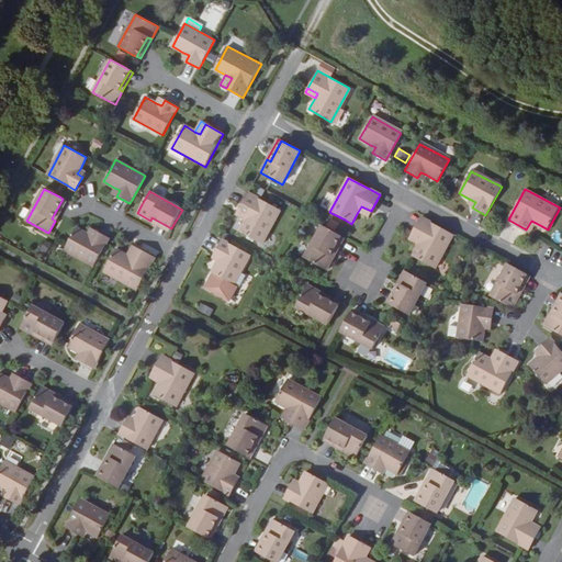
[(248,217),(246,222),(239,234),(261,245),(280,211),(248,193),(238,212),(248,217)]
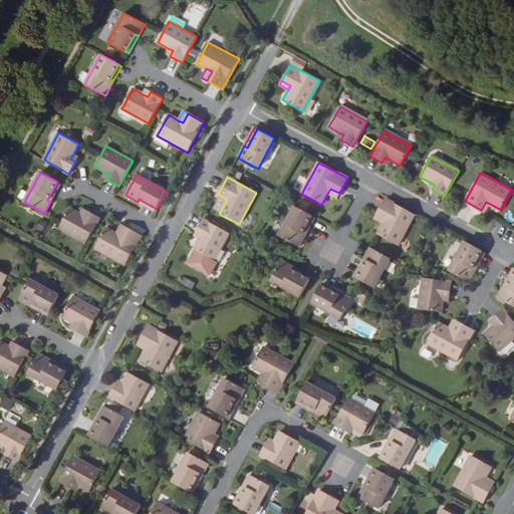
[(60,184),(57,182),(47,200),(50,202),(60,184)]
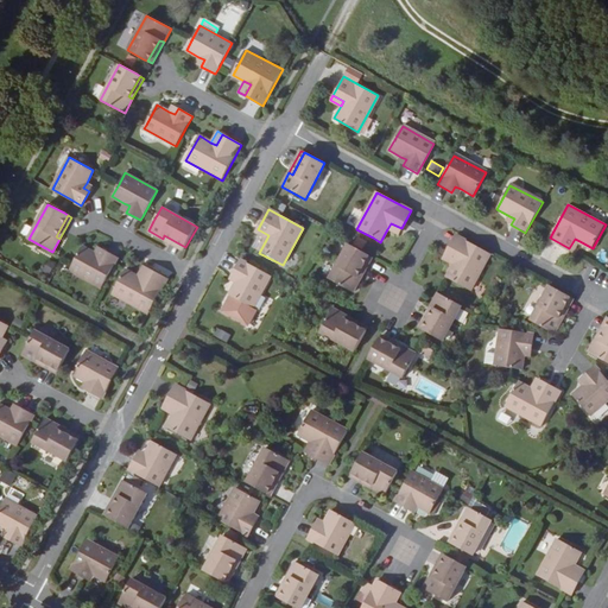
[(398,235),(401,228),(391,223),(387,229),(398,235)]
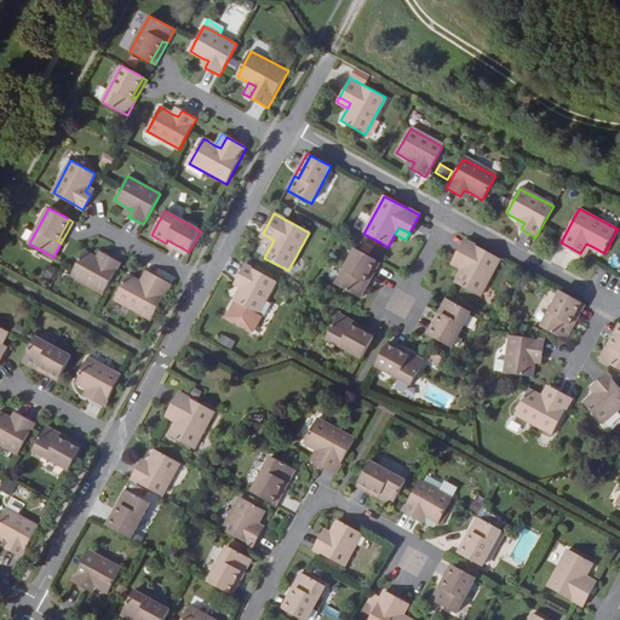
[(259,239),(271,245),(274,240),(263,234),(259,239)]
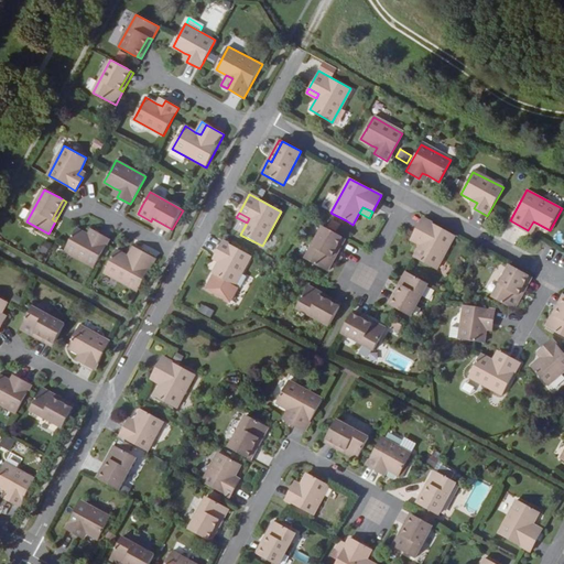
[(151,221),(170,232),(172,229),(152,218),(151,221)]
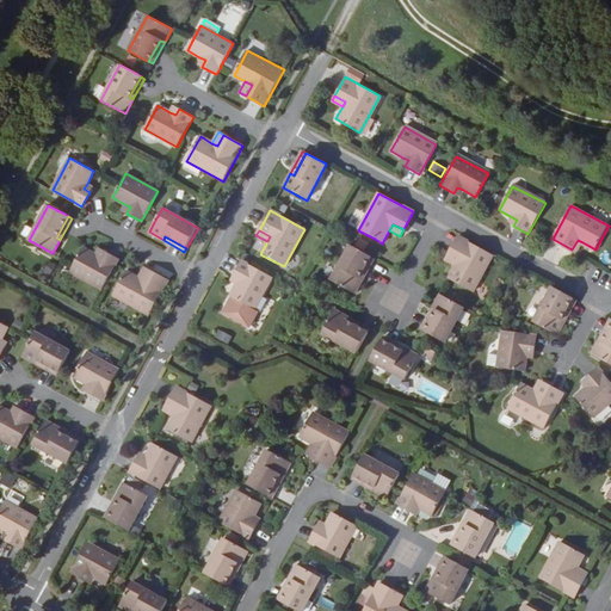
[(473,292),(493,255),(457,236),(448,255),(458,261),(456,266),(449,279),(473,292)]
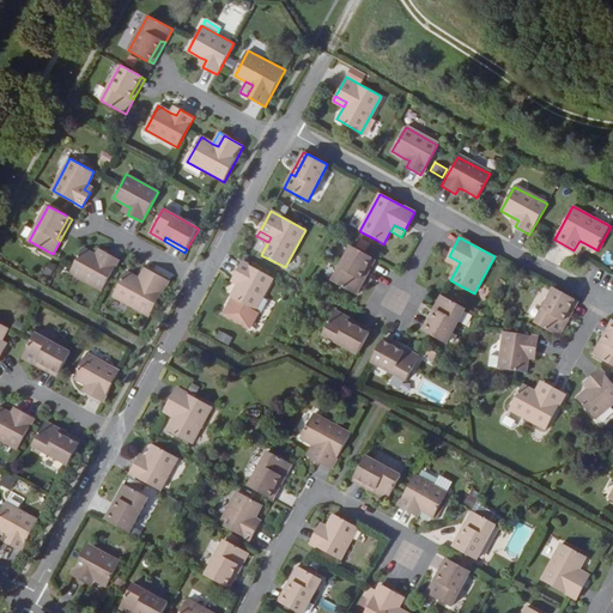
[(578,254),(584,243),(580,241),(574,250),(578,254)]
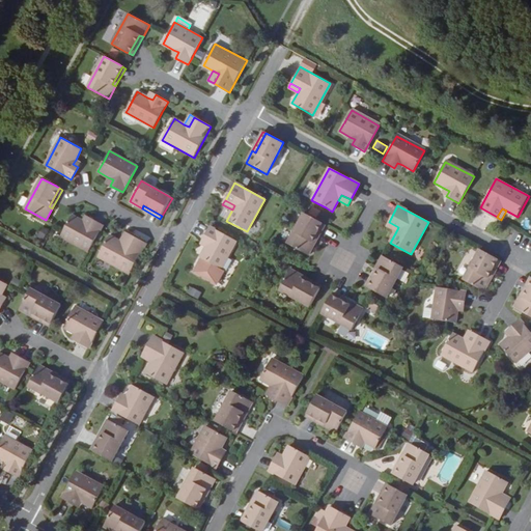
[(325,225),(318,221),(304,214),(287,245),(301,251),(305,254),(315,235),(318,236),(325,225)]
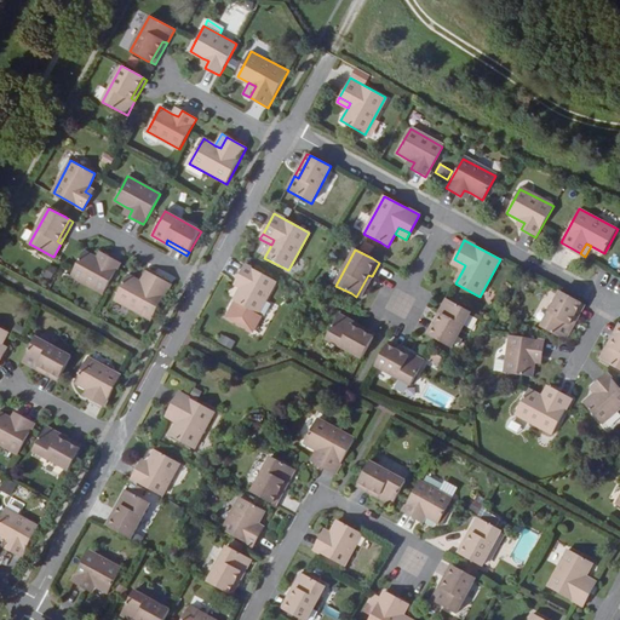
[(70,276),(104,293),(118,269),(120,263),(107,254),(103,262),(96,258),(84,251),(74,269),(70,276)]
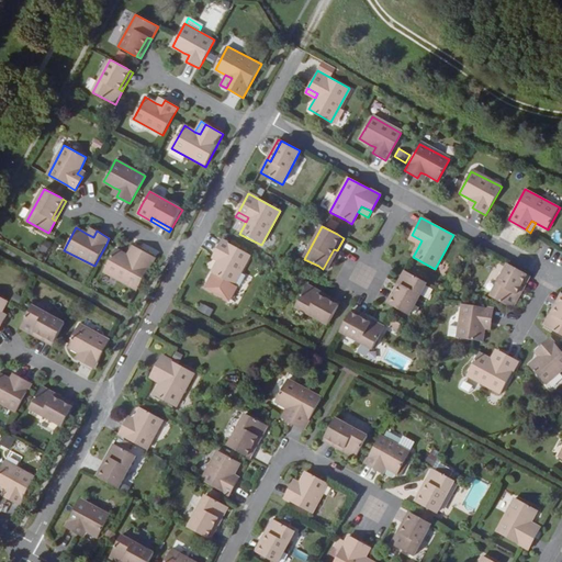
[(91,228),(87,234),(93,237),(97,231),(91,228)]
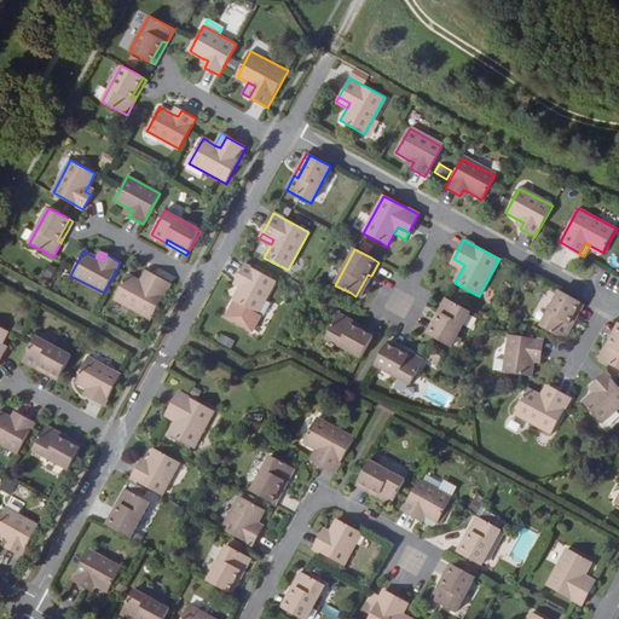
[(450,264),(462,270),(464,265),(453,259),(450,264)]
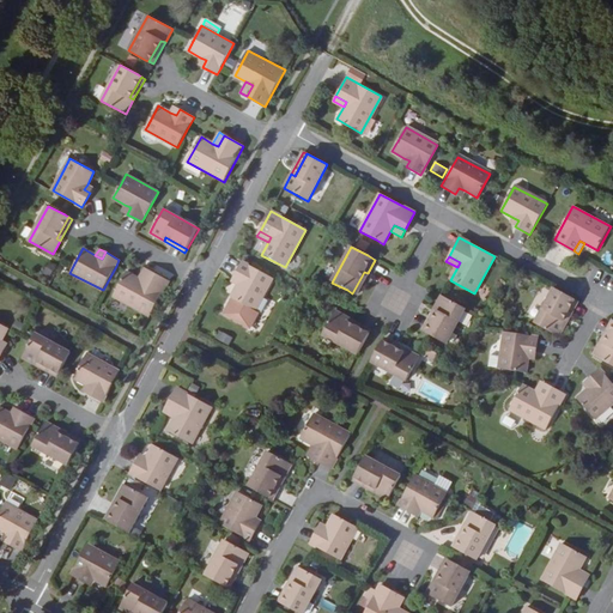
[(273,278),(242,262),(235,277),(240,280),(237,285),(230,298),(255,311),(273,278)]
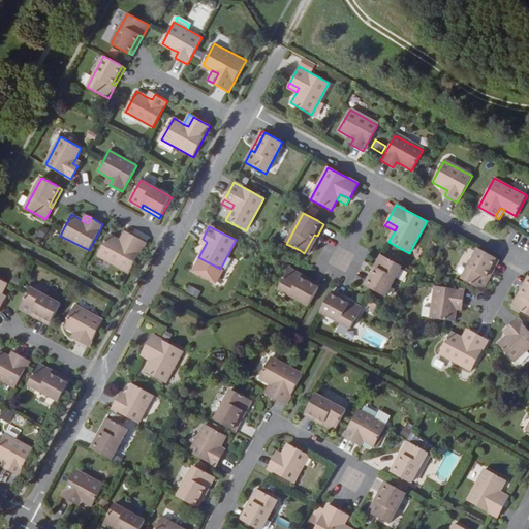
[(125,243),(130,234),(125,230),(120,241),(125,243)]
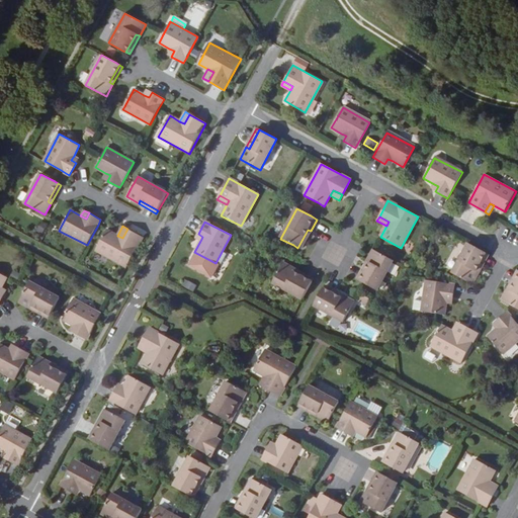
[(96,251),(126,267),(143,238),(127,229),(122,238),(117,236),(107,230),(96,251)]
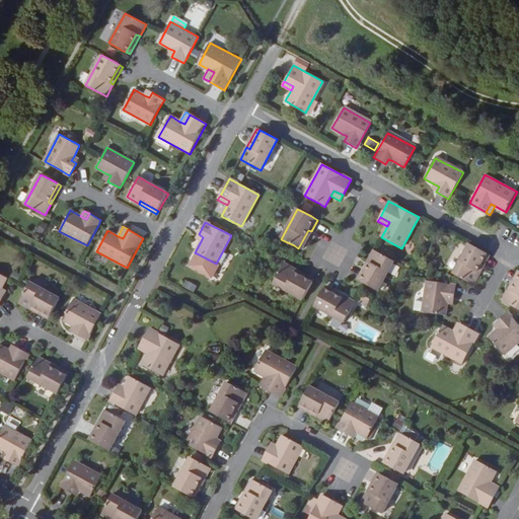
[(301,249),(311,231),(308,230),(298,248),(301,249)]
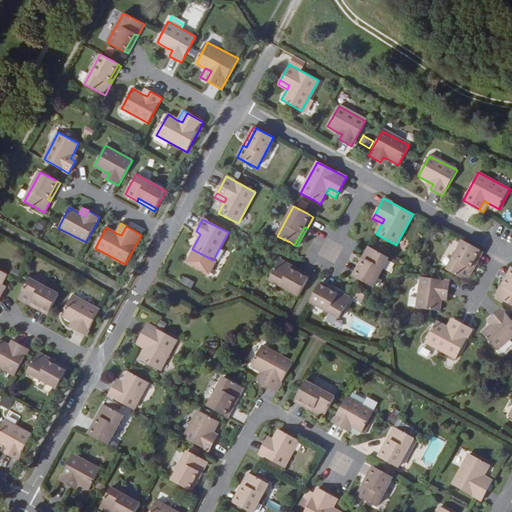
[(466,281),(472,270),(470,269),(480,250),(463,241),(447,270),(466,281)]
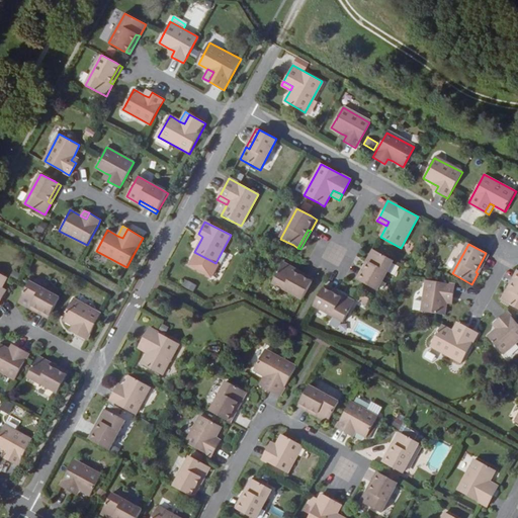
[(377,291),(394,262),(372,250),(366,261),(369,263),(360,281),(364,283),(377,291)]
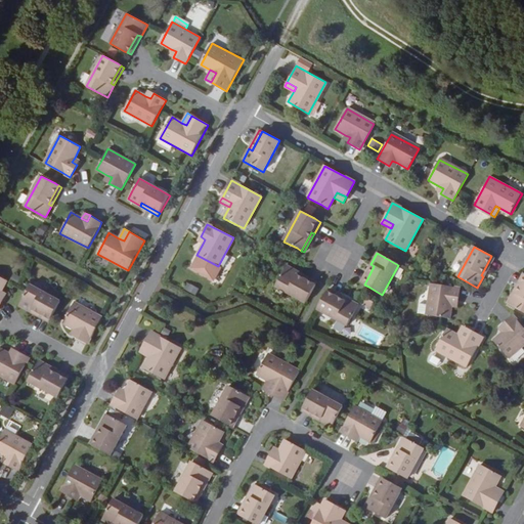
[(483,276),(493,258),(491,256),(481,275),(483,276)]
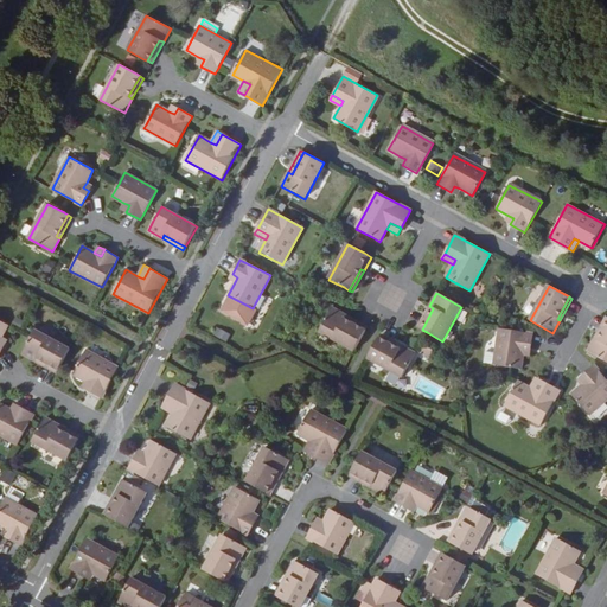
[(433,308),(429,306),(417,327),(422,330),(433,308)]
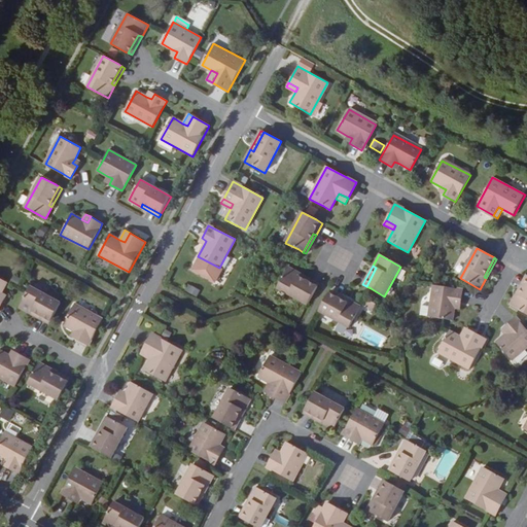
[(24,276),(27,271),(20,267),(16,272),(24,276)]
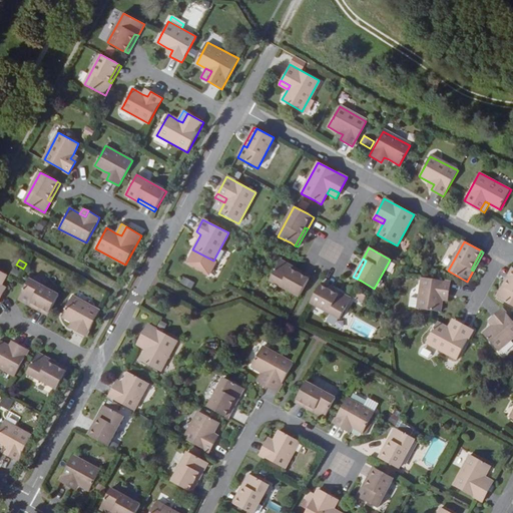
[(269,281),(299,297),(309,280),(291,270),(292,267),(281,261),(269,281)]
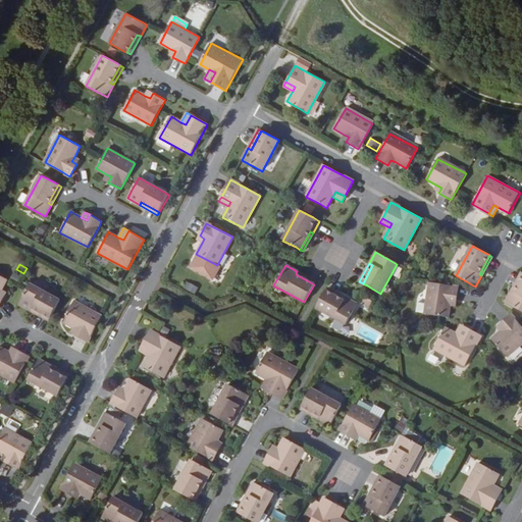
[(296,274),(314,284),(316,281),(297,271),(296,274)]
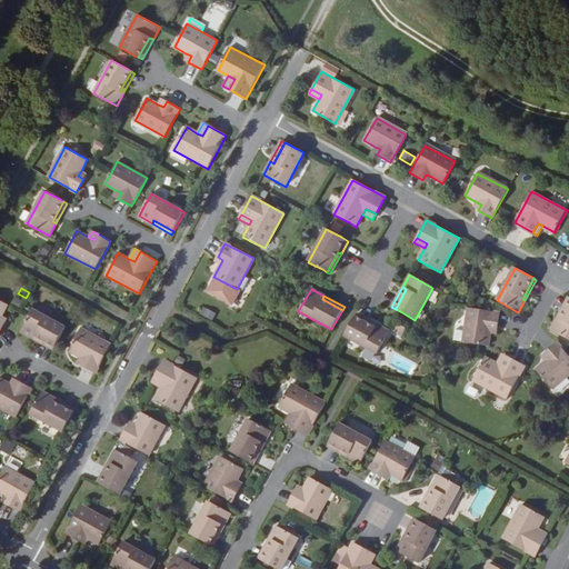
[(560,319),(568,303),(568,298),(557,318),(560,319)]
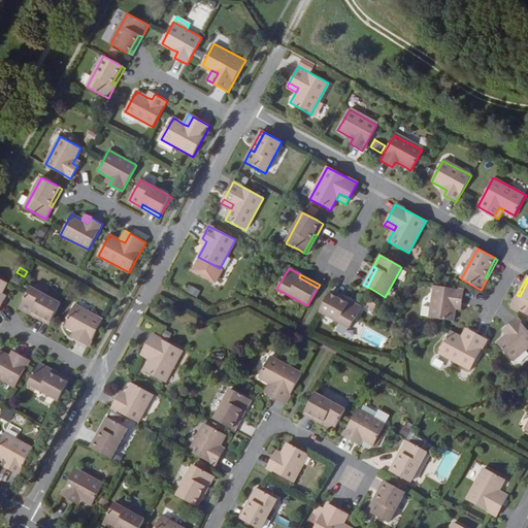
[(527,315),(527,282),(520,296),(517,295),(510,306),(527,315)]
